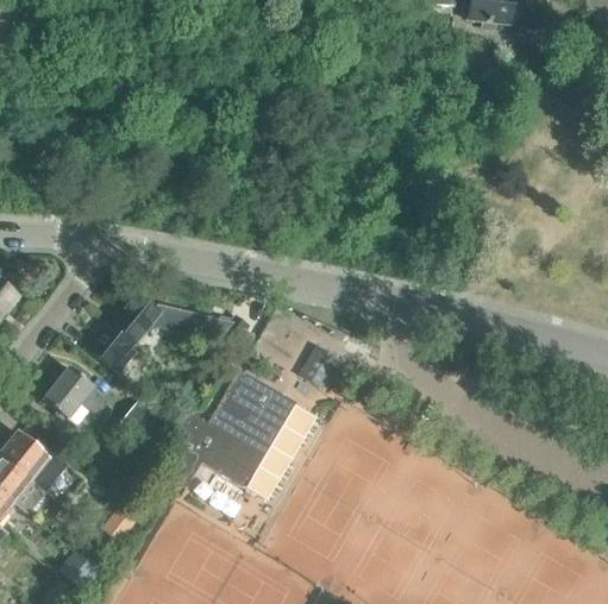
[(437,0),(437,2),(453,4),(453,0),(468,0),(465,19),(513,25),(515,5),(512,4),(512,0),(437,0)]
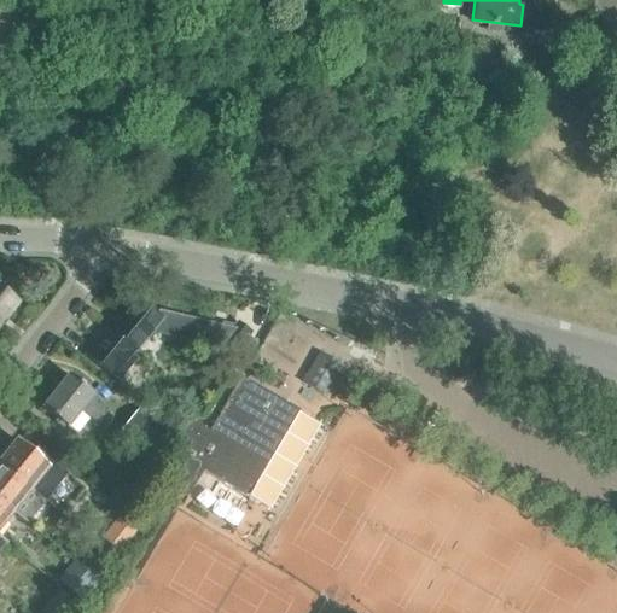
[(0,321),(17,299),(0,286),(0,321)]
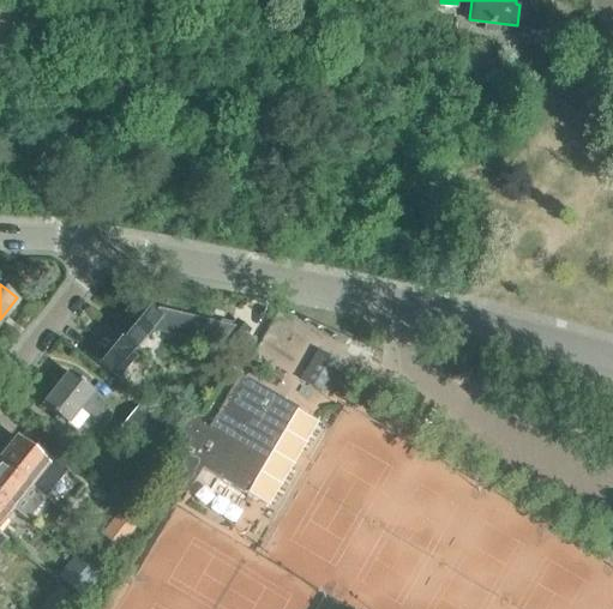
[(116,311),(85,349),(120,377),(138,354),(133,349),(152,325),(218,341),(220,338),(233,348),(234,347),(244,354),(257,337),(247,330),(251,326),(238,315),(235,319),(233,321),(223,319),(223,317),(222,317),(221,319),(158,305),(156,308),(138,294),(121,314),(116,311)]
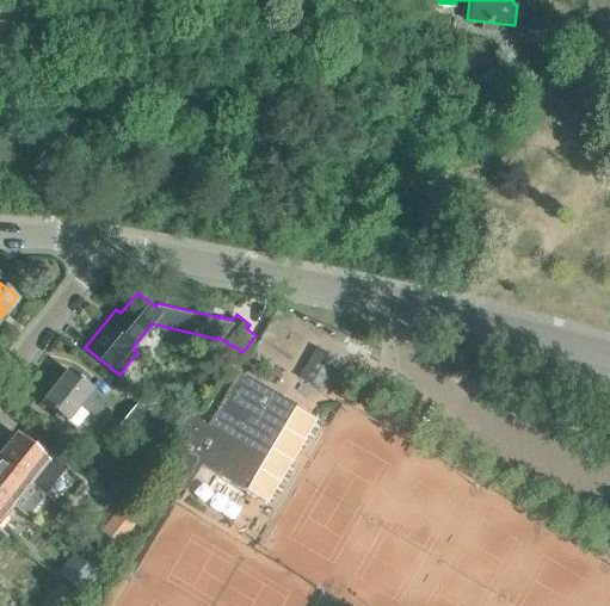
[(318,345),(300,373),(321,387),(338,358),(318,345)]
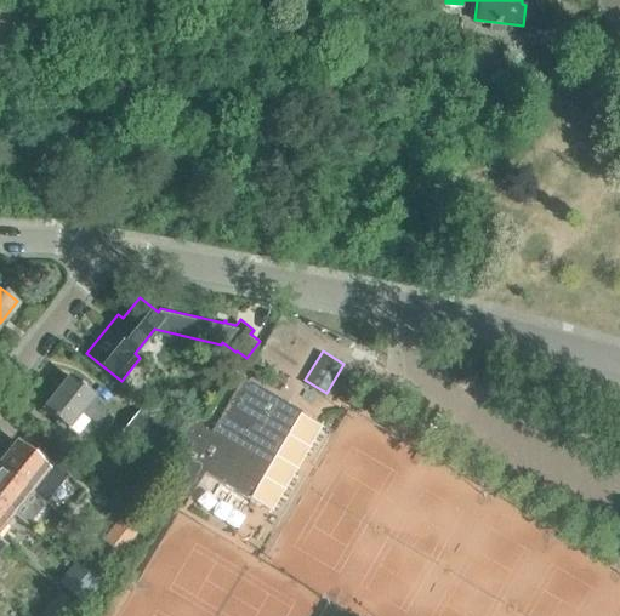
[(70,375),(44,408),(68,427),(85,406),(102,420),(112,410),(94,395),(95,394),(70,375)]
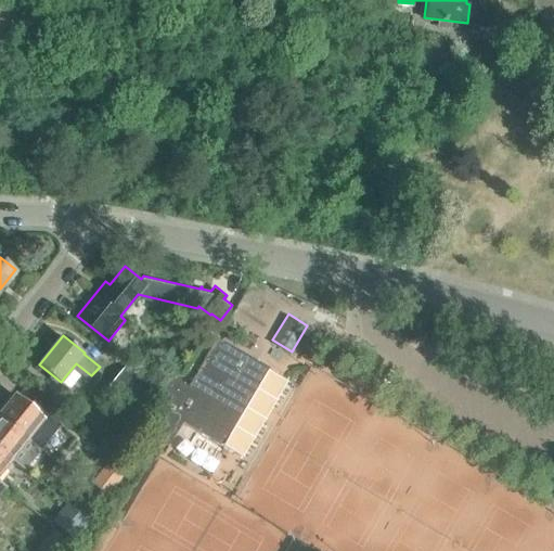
[(163,387),(172,394),(150,433),(169,445),(183,421),(223,445),(270,367),(219,335),(190,384),(181,379),(181,372),(172,373),(163,387)]
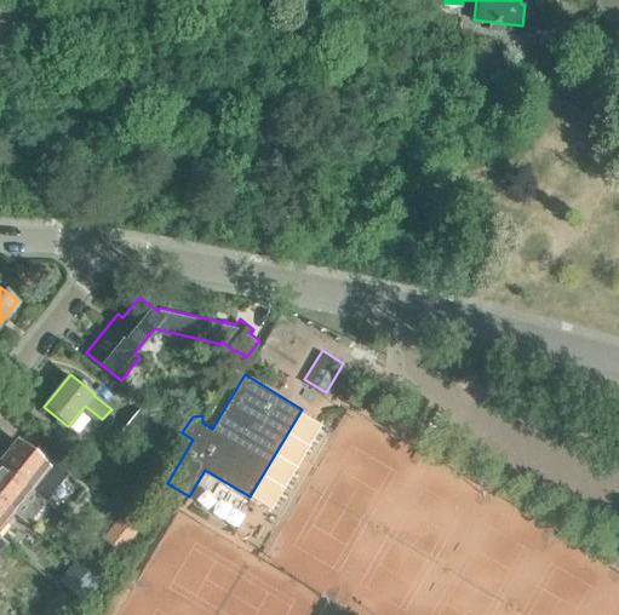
[(141,407),(121,431),(152,455),(171,431),(141,407)]
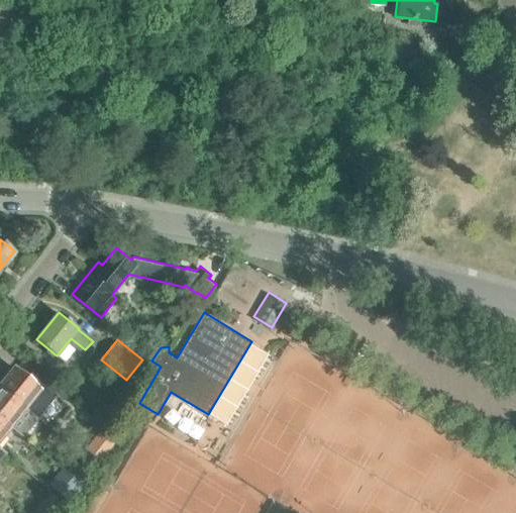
[(42,389),(15,368),(0,386),(27,408),(42,389)]
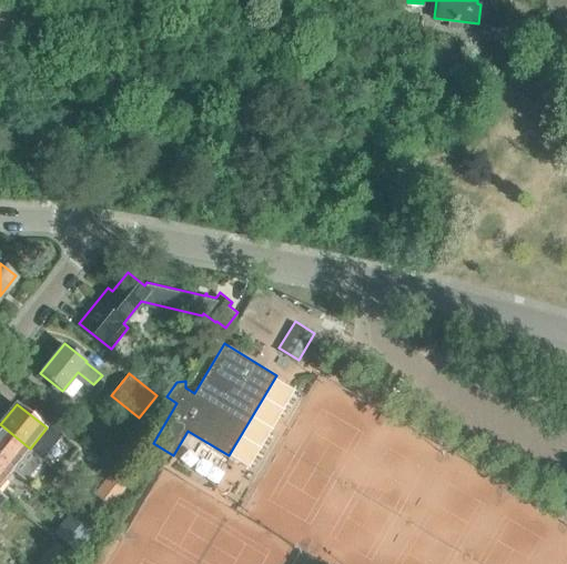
[(30,449),(0,424),(0,457),(13,470),(30,449)]
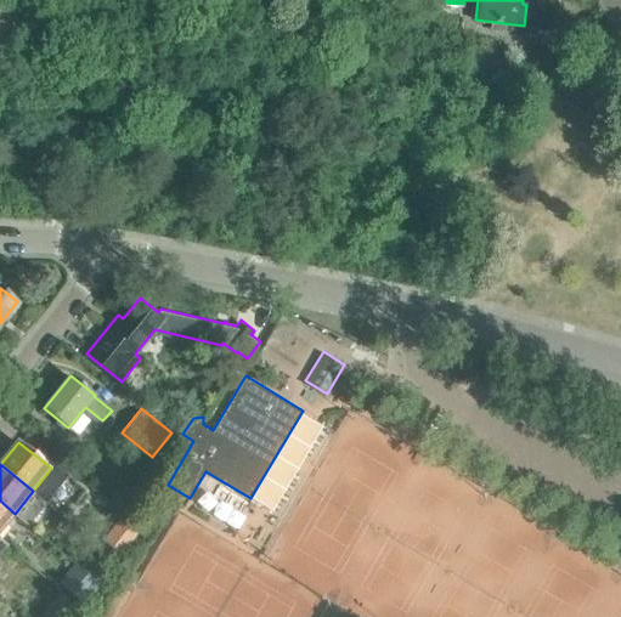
[(0,531),(15,514),(0,501),(0,531)]
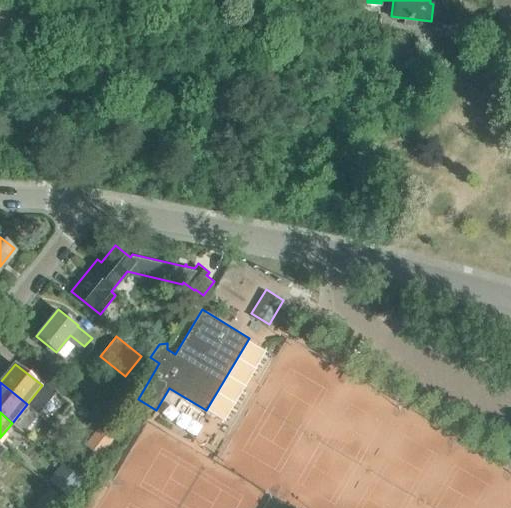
[(100,452),(116,432),(99,419),(92,428),(102,435),(93,446),(100,452)]
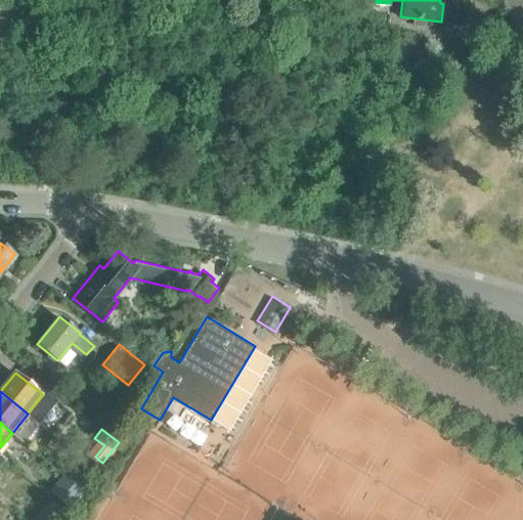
[(80,466),(74,472),(70,477),(85,490),(92,481),(90,480),(93,477),(80,466)]
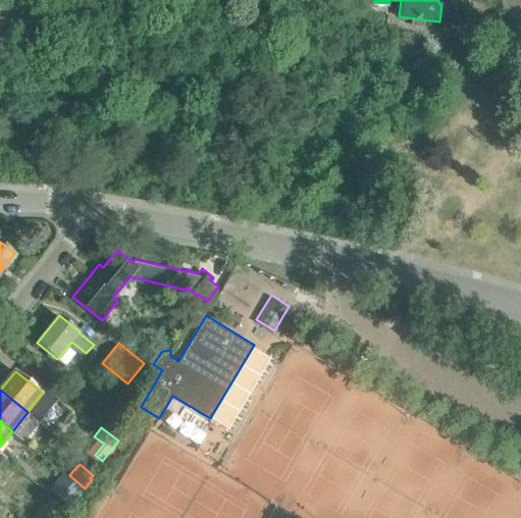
[(65,474),(52,489),(70,506),(84,489),(65,474)]
